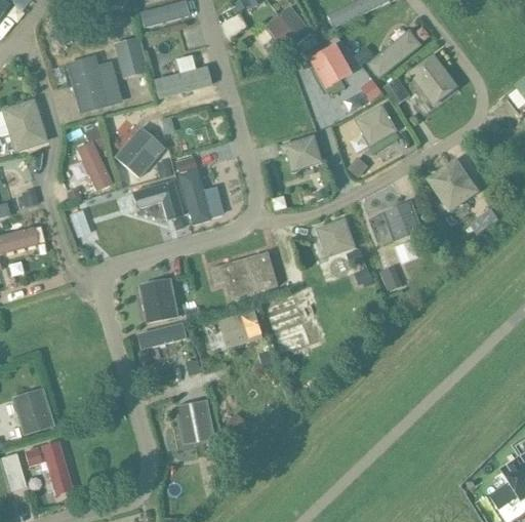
[(9,0),(12,2),(22,10),(30,0),(9,0)]
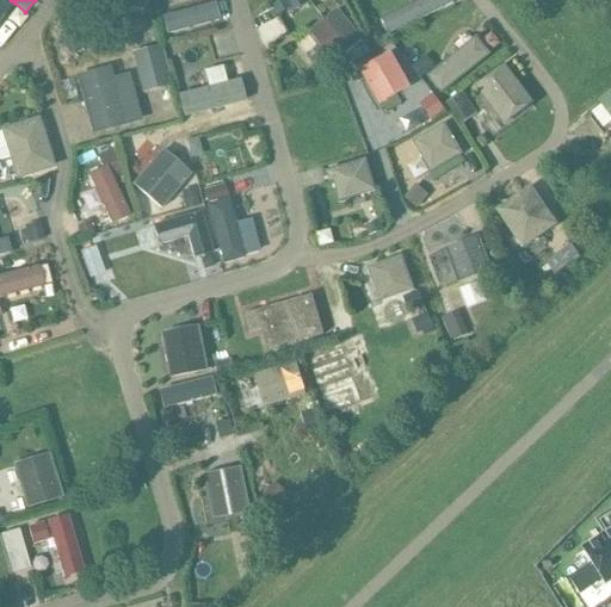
[(205,0),(164,11),(170,31),(223,17),(220,0),(205,0)]
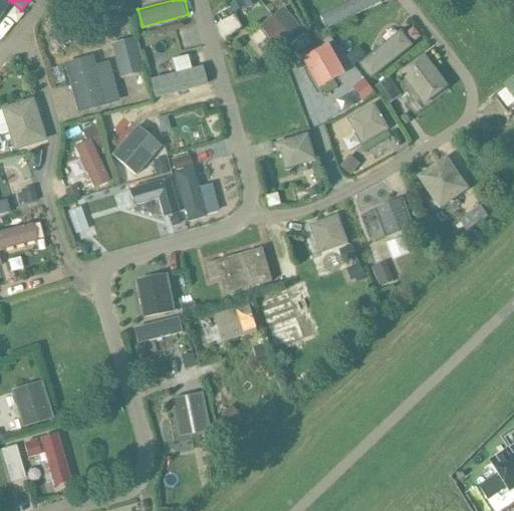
[(235,0),(230,2),(234,10),(245,5),(243,0),(235,0)]
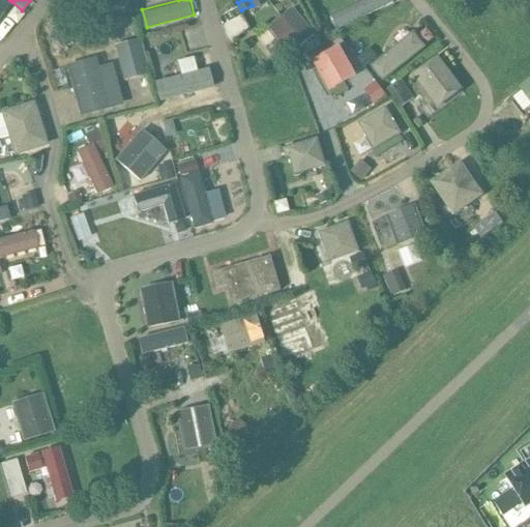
[(356,0),(329,13),(336,29),(393,0),(356,0)]
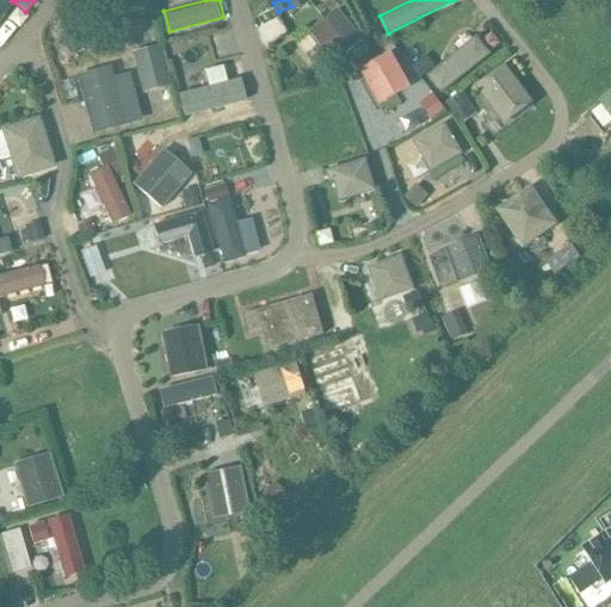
[(362,39),(338,8),(310,30),(335,61),(362,39)]
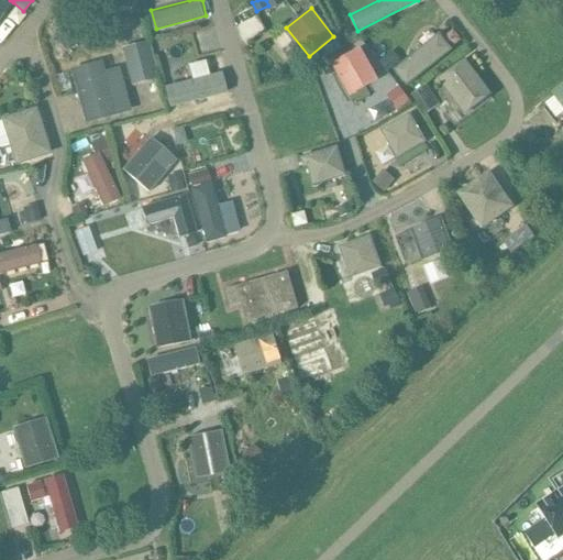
[(345,26),(338,31),(344,43),(356,36),(353,29),(345,26)]
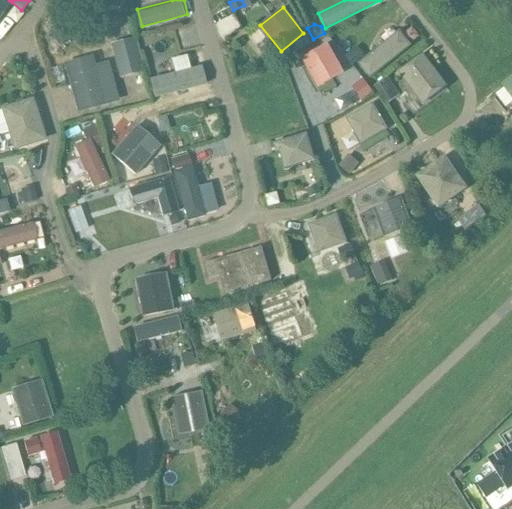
[(401,27),(361,61),(374,76),(413,41),(401,27)]
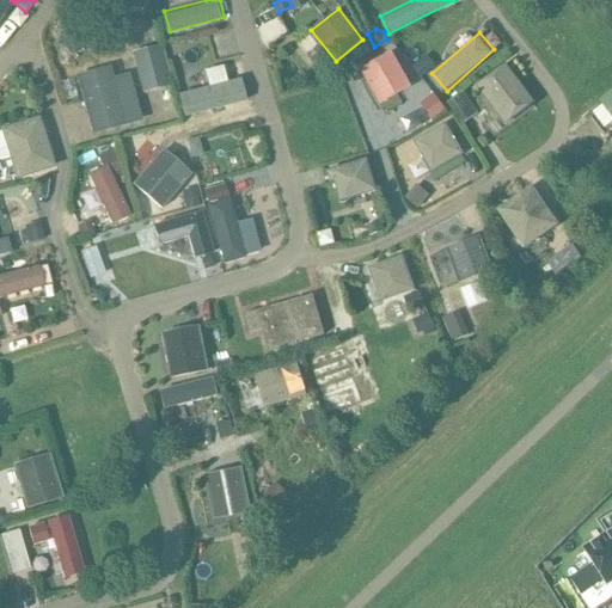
[(167,83),(157,45),(134,51),(144,88),(167,83)]
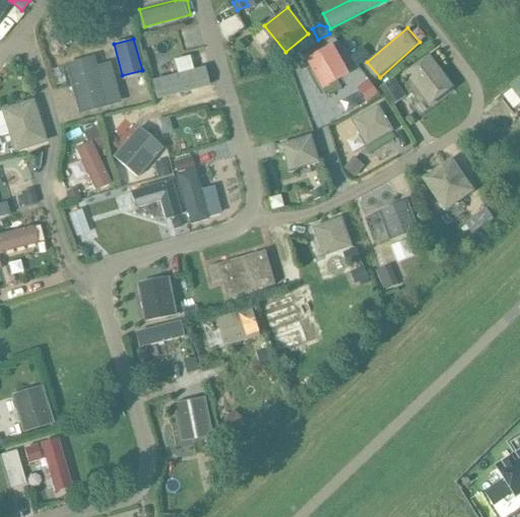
[(348,75),(332,46),(307,61),(323,89),(348,75)]
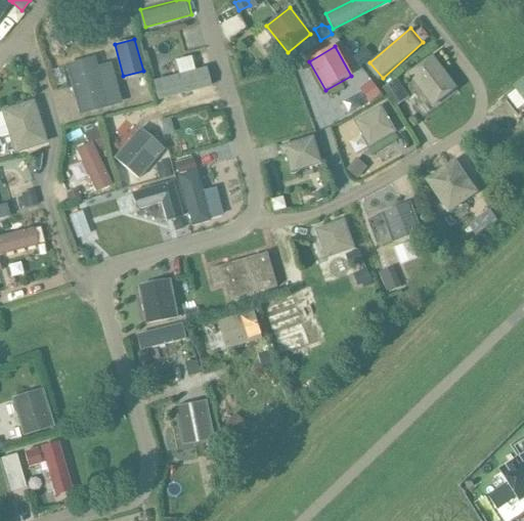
[(363,46),(353,54),(362,64),(372,56),(363,46)]
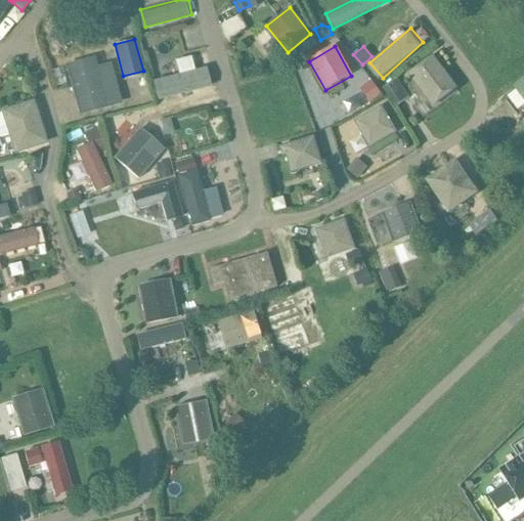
[(194,53),(177,56),(179,72),(157,75),(159,93),(213,84),(210,62),(197,64),(194,53)]
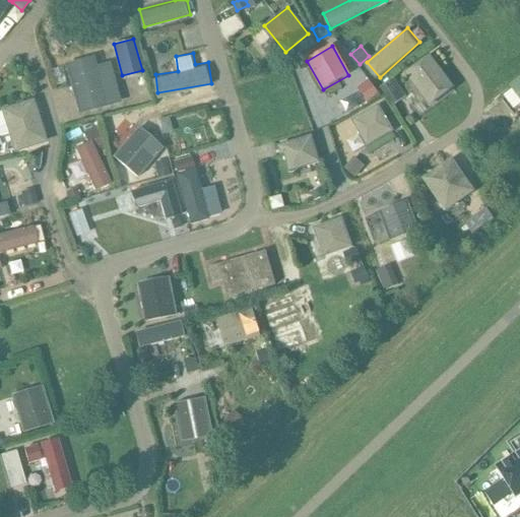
[(452,85),(429,55),(406,72),(430,103),(452,85)]
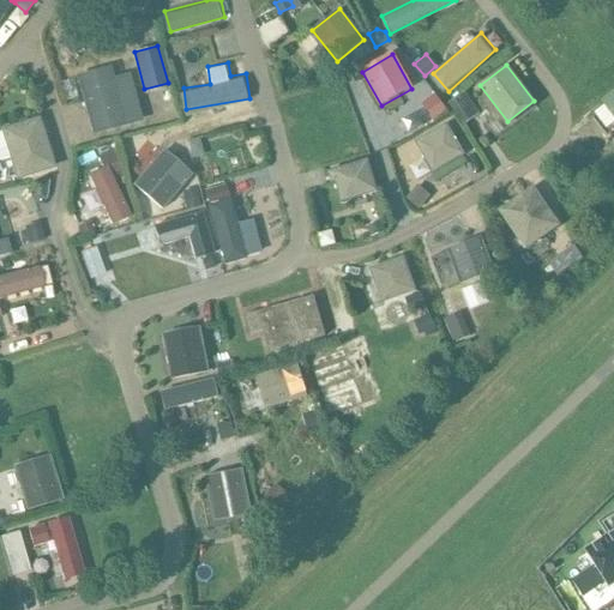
[(113,79),(109,67),(77,76),(92,132),(125,122),(125,121),(138,118),(127,76),(113,79)]
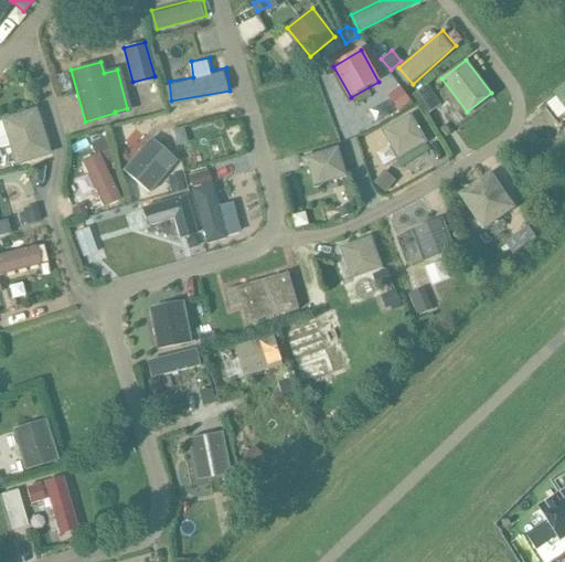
[(400,83),(390,92),(402,107),(412,99),(400,83)]
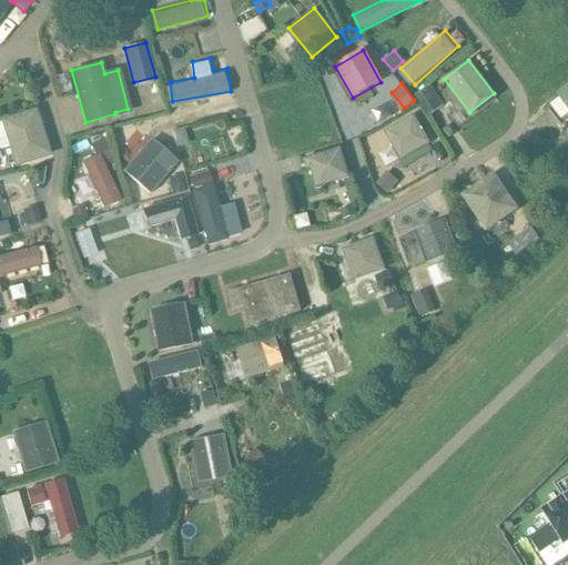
[(430,83),(415,94),(428,114),(445,103),(430,83)]
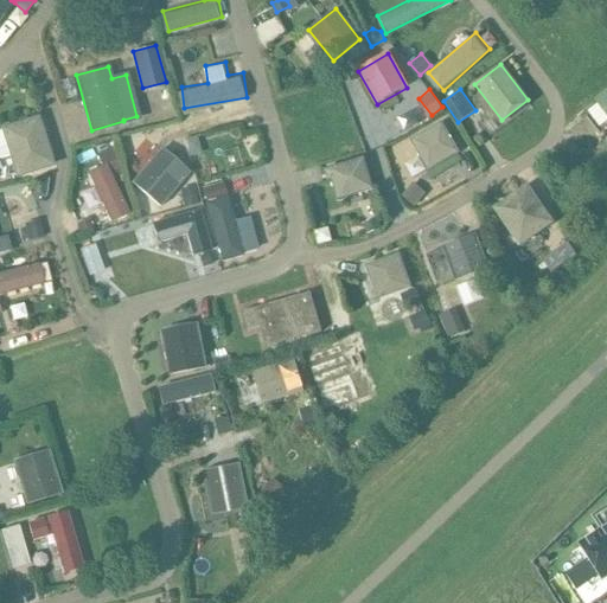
[(606,113),(606,89),(596,97),(606,113)]
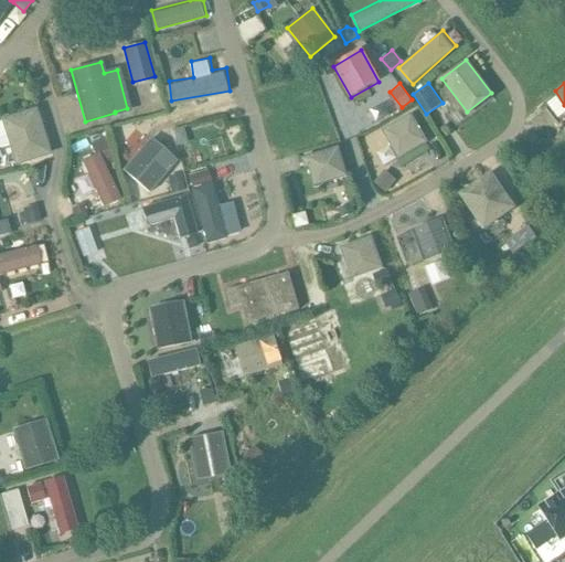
[(35,109),(33,108),(28,109),(27,112),(2,119),(16,162),(48,152),(36,117),(38,115),(35,109)]
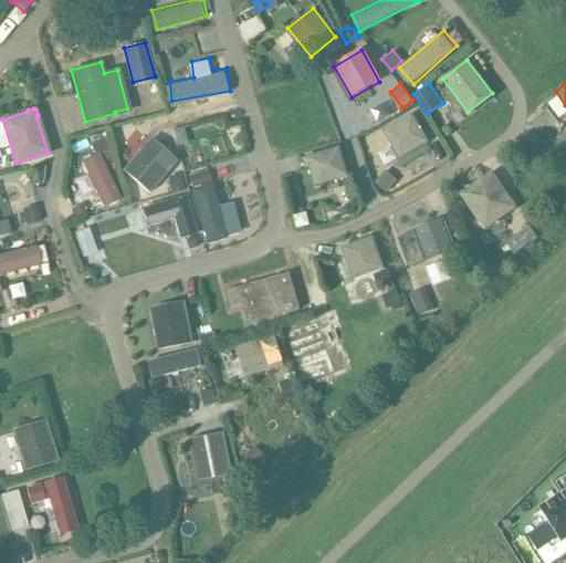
[(429,141),(411,112),(383,129),(399,157),(429,141)]
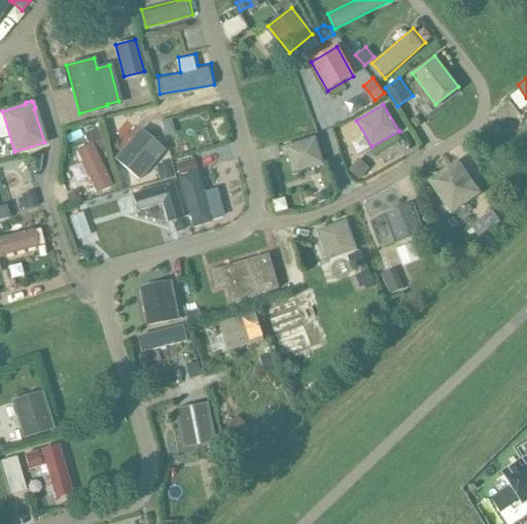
[(97,127),(83,133),(96,160),(108,154),(97,127)]
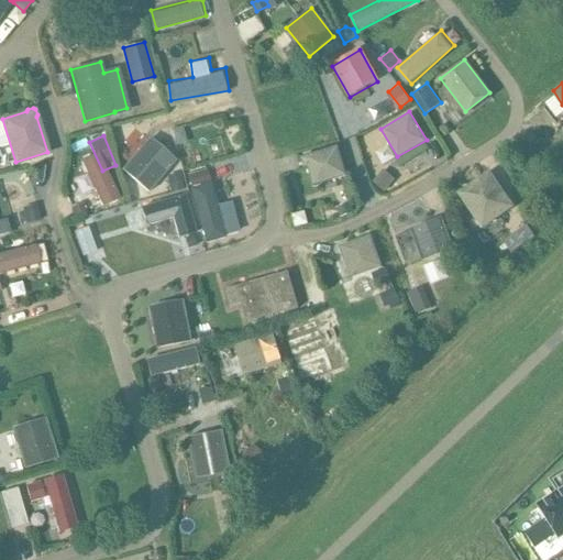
[(174,160),(148,138),(122,168),(147,190),(174,160)]
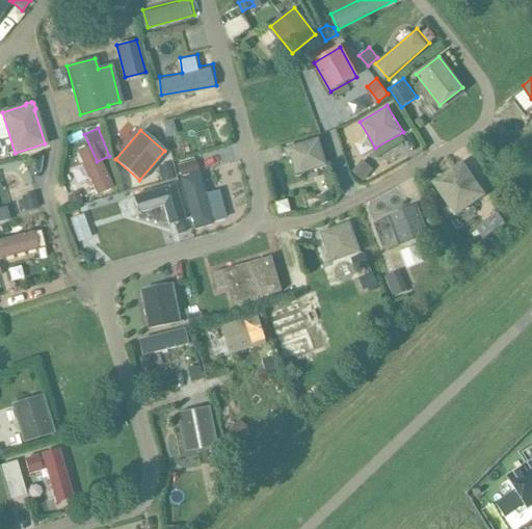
[(327,163),(319,136),(287,146),(295,173),(327,163)]
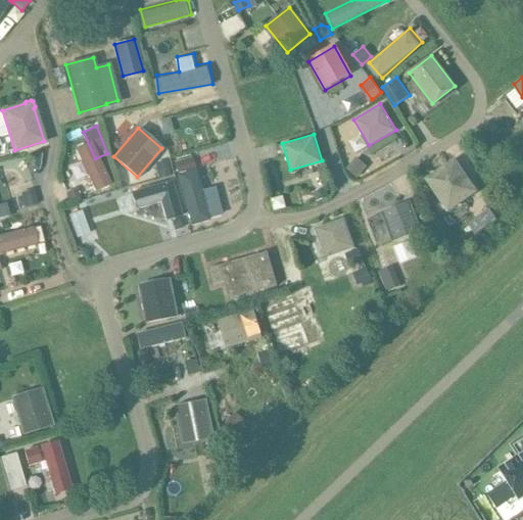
[(192,156),(175,161),(177,171),(194,167),(192,156)]
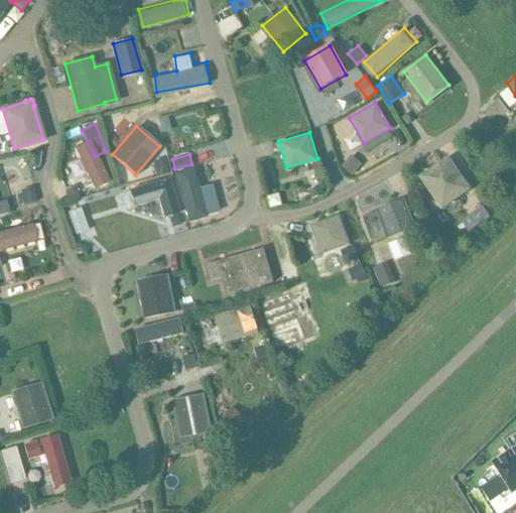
[(348,157),(342,165),(352,174),(359,166),(348,157)]
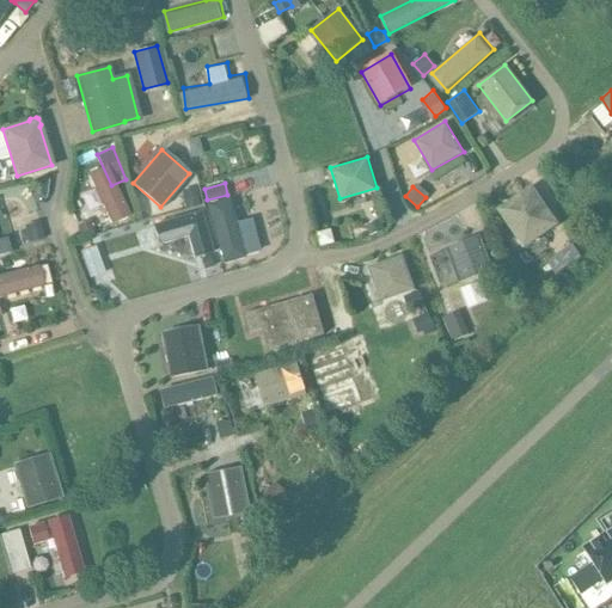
[(556,222),(531,186),(500,208),(524,244),(556,222)]
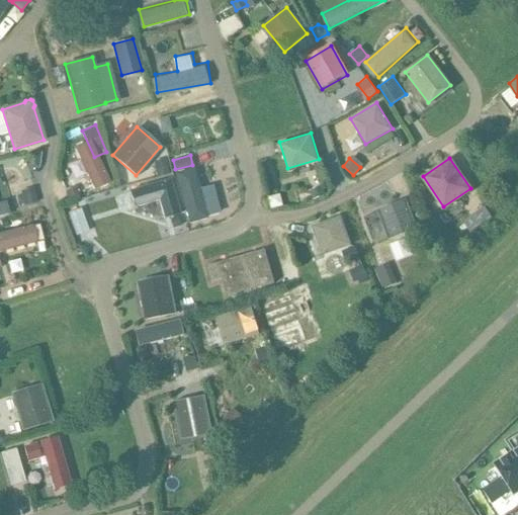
[(166,159),(154,162),(157,175),(169,172),(166,159)]
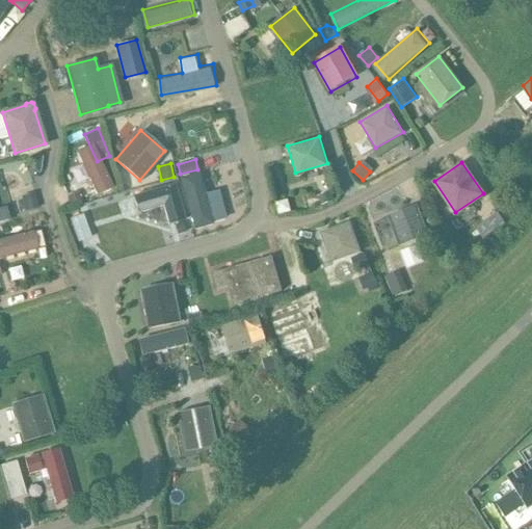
[(205,197),(200,176),(181,181),(193,231),(213,226),(212,222),(222,220),(216,194),(205,197)]
